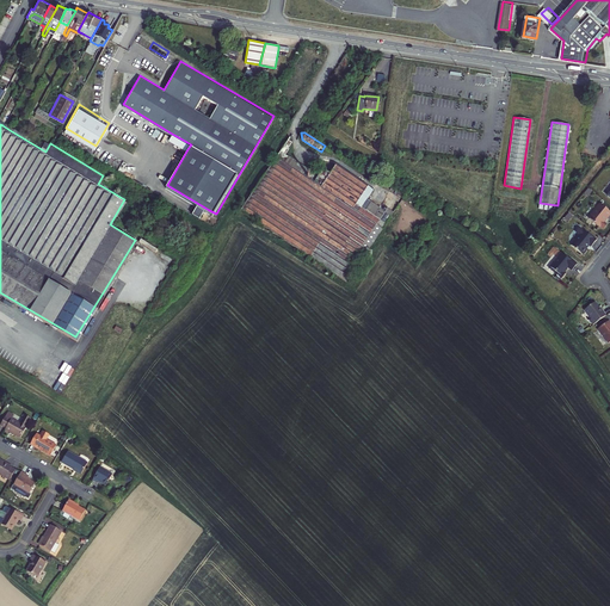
[(191,144),(172,134),(170,138),(188,149),(191,144)]
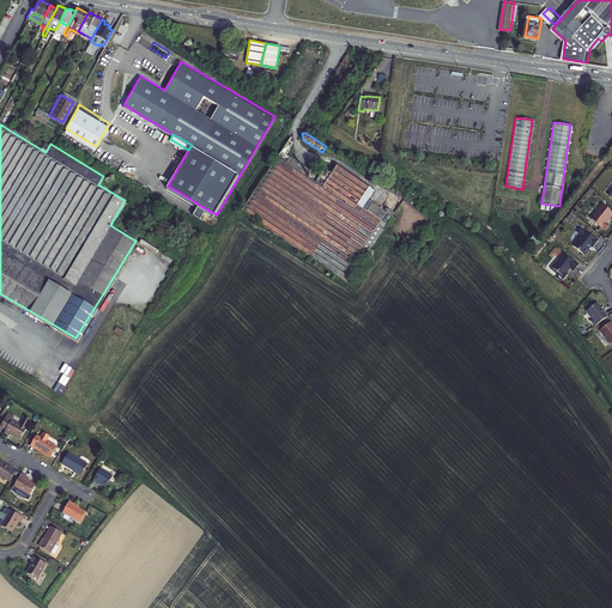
[(289,139),(241,210),(254,218),(253,220),(255,222),(256,219),(346,281),(383,228),(376,223),(379,219),(365,210),(367,208),(363,206),(368,199),(367,199),(371,192),(334,166),(331,171),(323,166),(320,171),(309,164),(307,168),(303,174),(285,160),(289,156),(285,153),(289,147),(292,141),(289,139)]
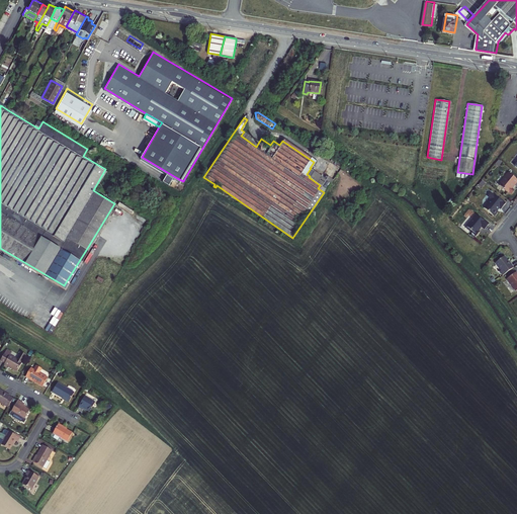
[(38,129),(42,121),(37,118),(33,125),(38,129)]
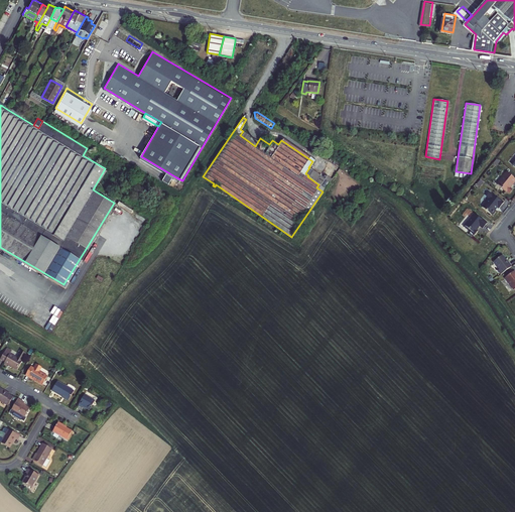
[(100,138),(103,132),(87,123),(84,129),(100,138)]
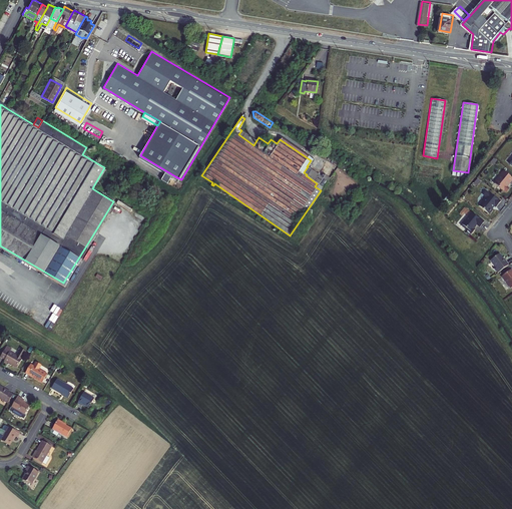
[(253,145),(257,140),(241,130),(238,134),(253,145)]
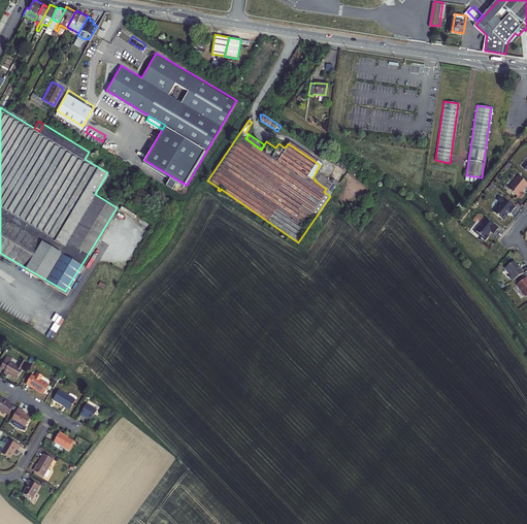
[(327,178),(320,173),(316,179),(315,181),(326,189),(324,192),(330,196),(341,178),(331,171),(327,178)]
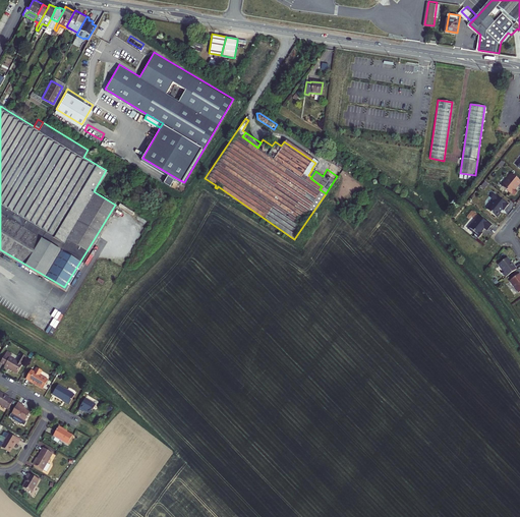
[(502,184),(510,191),(511,190),(514,193),(517,189),(514,187),(517,183),(518,184),(519,181),(519,178),(512,172),(511,174),(510,173),(507,177),(508,178),(502,184)]
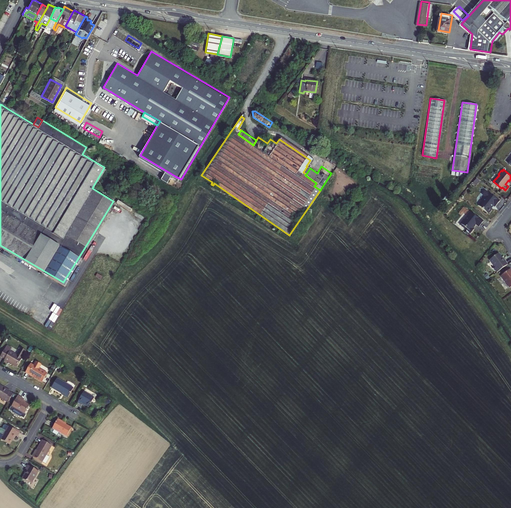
[(177,187),(181,179),(175,176),(171,183),(177,187)]
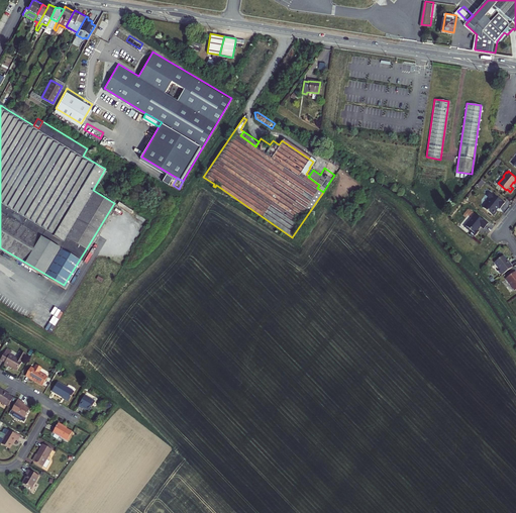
[(483,205),(493,214),(497,209),(496,208),(498,206),(500,207),(505,201),(499,196),(498,197),(494,193),(494,194),(490,191),(487,194),(491,197),(487,201),(483,205)]
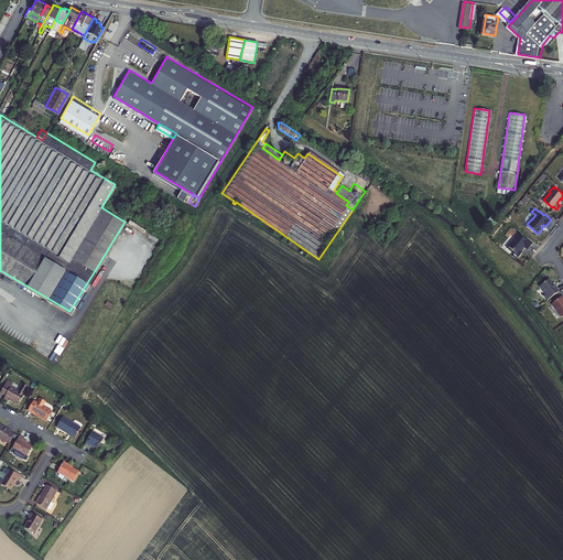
[(511,239),(507,245),(511,249),(512,248),(513,249),(513,250),(519,255),(522,250),(520,248),(523,245),(528,248),(532,241),(526,237),(518,232),(515,236),(516,236),(512,240),(511,239)]
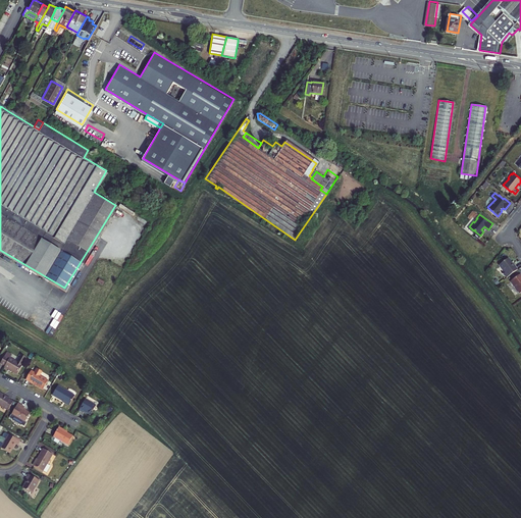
[(504,272),(507,275),(517,267),(514,263),(513,264),(512,262),(512,261),(508,256),(500,263),(505,270),(504,272)]
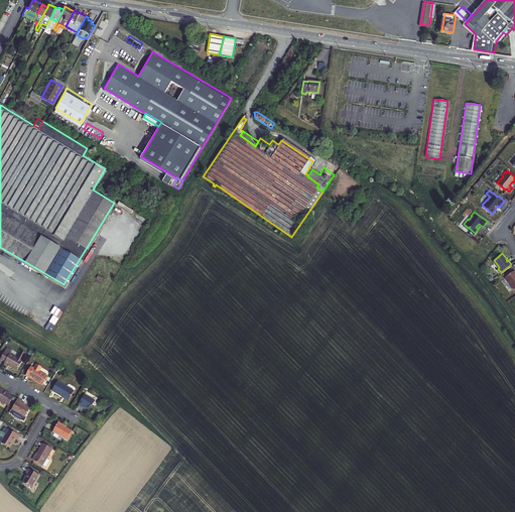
[(514,269),(505,276),(514,288),(514,286),(514,269)]
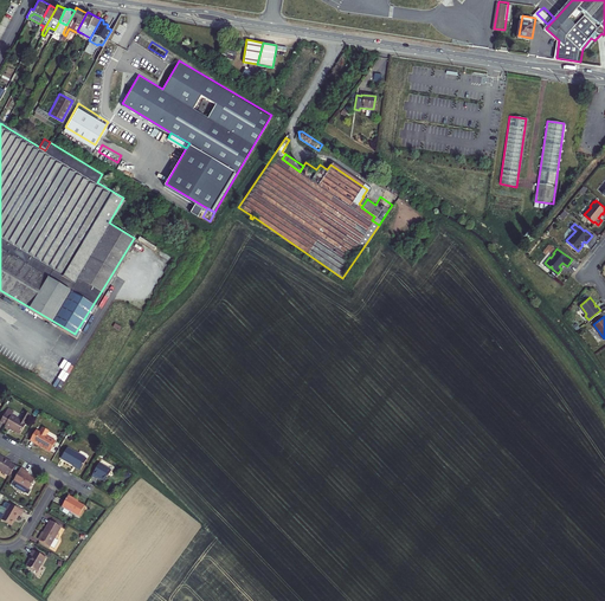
[(44,359),(36,372),(51,381),(59,368),(44,359)]
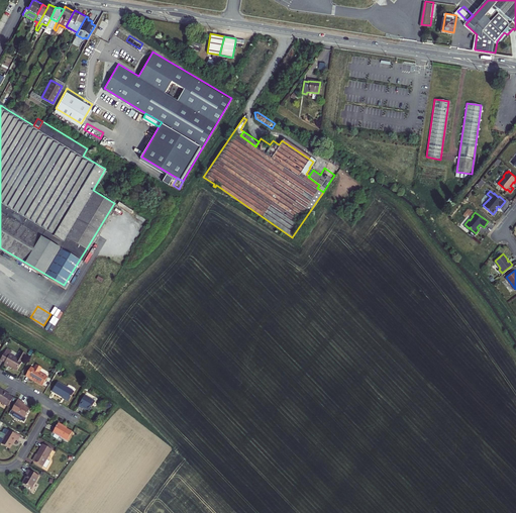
[(11,350),(7,347),(0,358),(4,362),(3,363),(16,370),(21,361),(20,361),(24,354),(20,352),(17,357),(9,353),(11,350)]
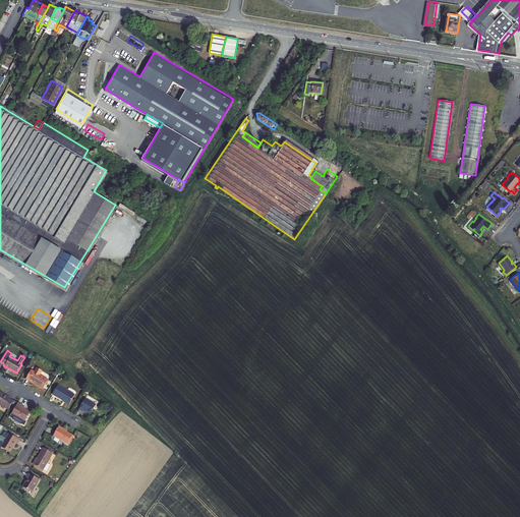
[(42,388),(47,380),(39,375),(42,369),(37,366),(34,371),(31,369),(25,378),(42,388)]
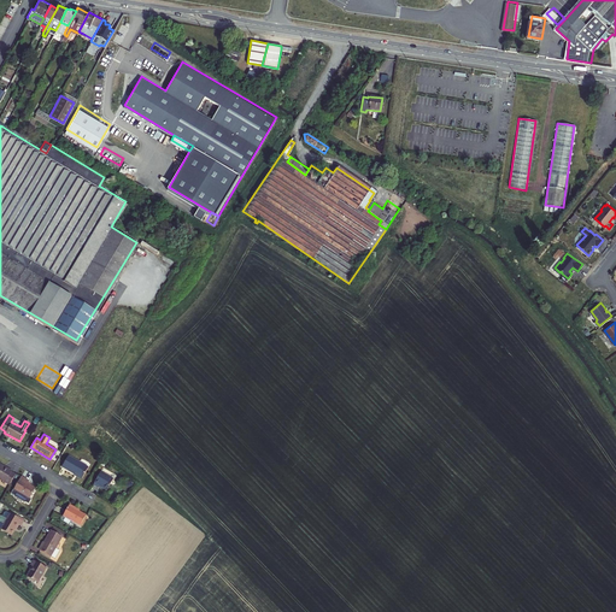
[(82,478),(88,466),(69,455),(62,466),(82,478)]
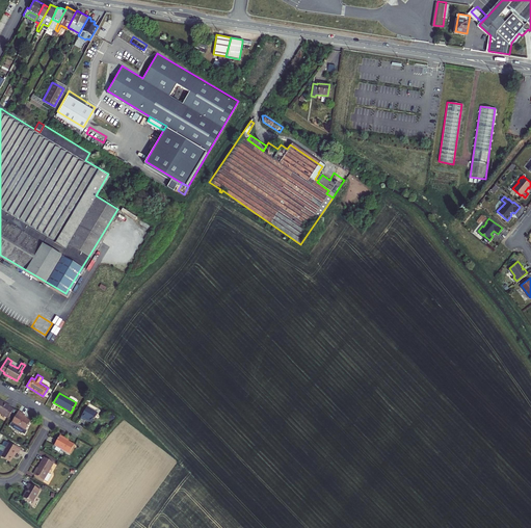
[(0,411),(7,416),(12,406),(8,404),(8,403),(0,398),(0,411)]
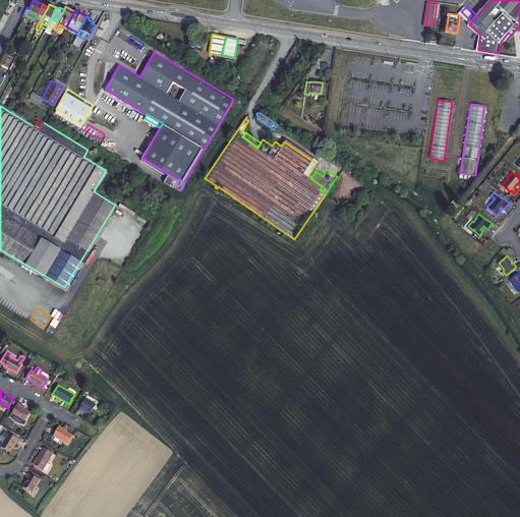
[(90,413),(96,404),(85,398),(79,409),(83,411),(83,410),(90,413)]
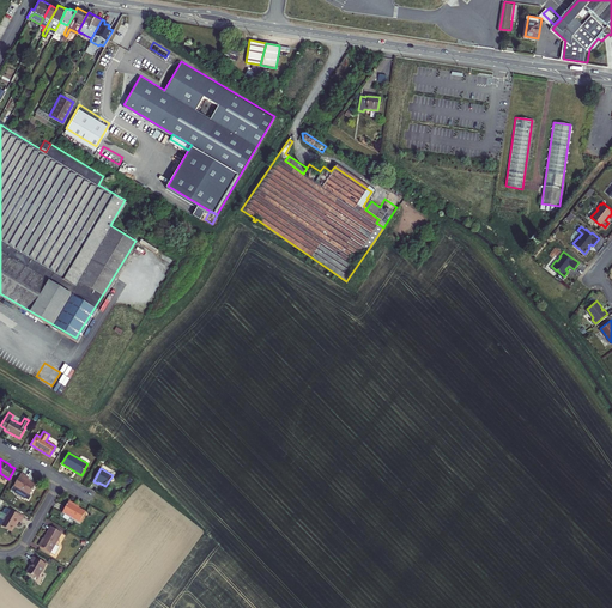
[(26,474),(20,469),(11,486),(13,488),(13,490),(23,494),(24,494),(28,496),(29,492),(28,491),(34,481),(25,476),(26,474)]
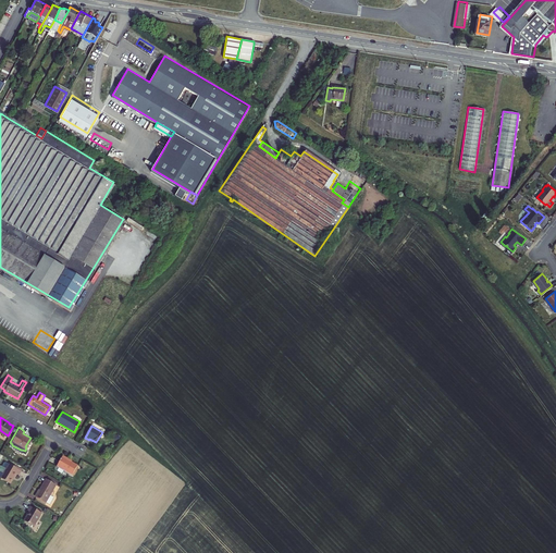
[(66,456),(61,453),(54,464),(70,472),(75,464),(65,457),(66,456)]
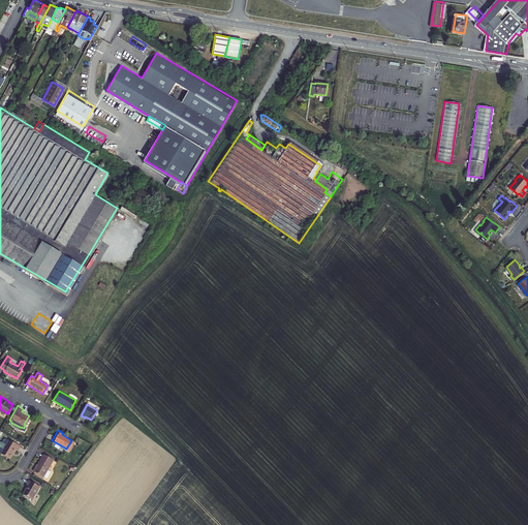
[(0,451),(1,451),(9,456),(16,446),(18,448),(20,443),(13,440),(5,435),(3,440),(1,439),(0,439),(0,444),(0,451)]
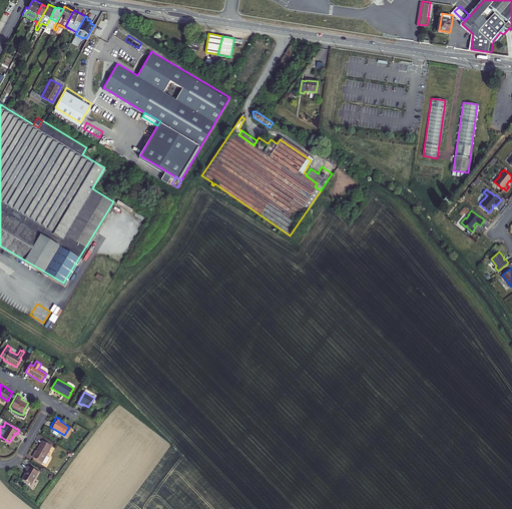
[(49,444),(40,439),(31,455),(43,462),(47,455),(44,453),(49,444)]
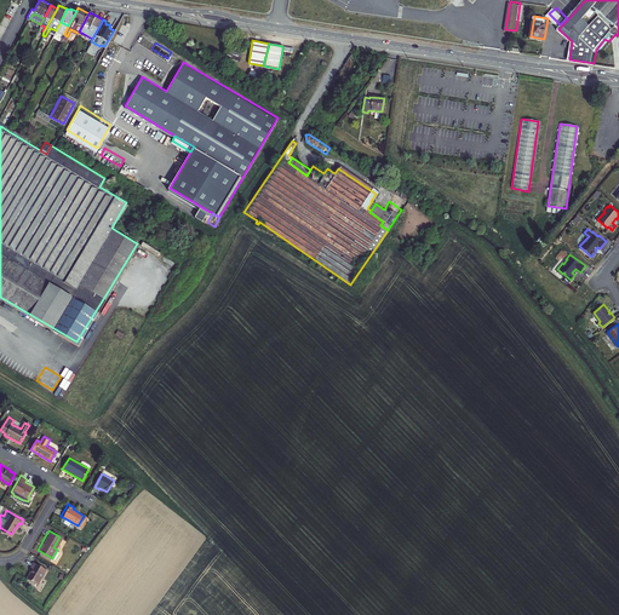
[(44,568),(32,559),(29,564),(30,565),(24,575),(35,582),(44,568)]
